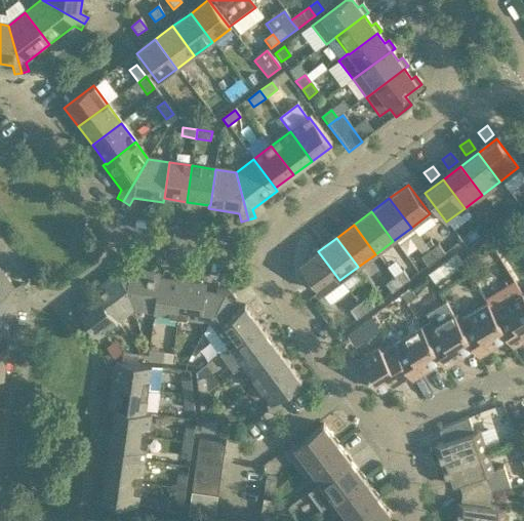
[(438,245),(429,252),(436,261),(444,254),(438,245)]
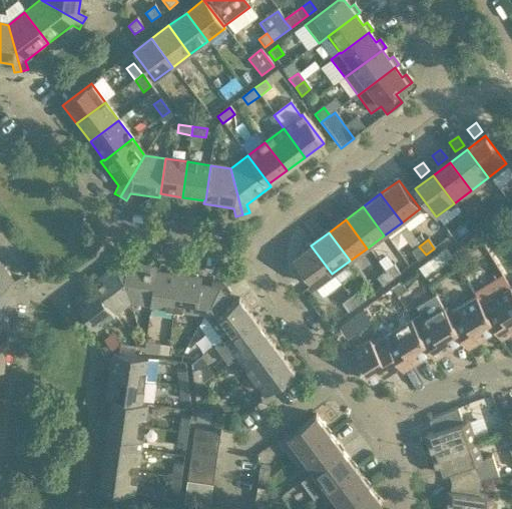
[(332,274),(311,245),(293,260),(314,288),(332,274)]
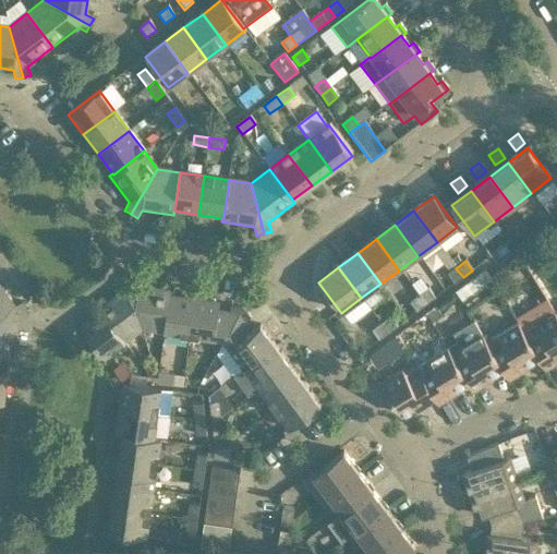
[(463,277),(456,268),(447,275),(453,285),(463,277)]
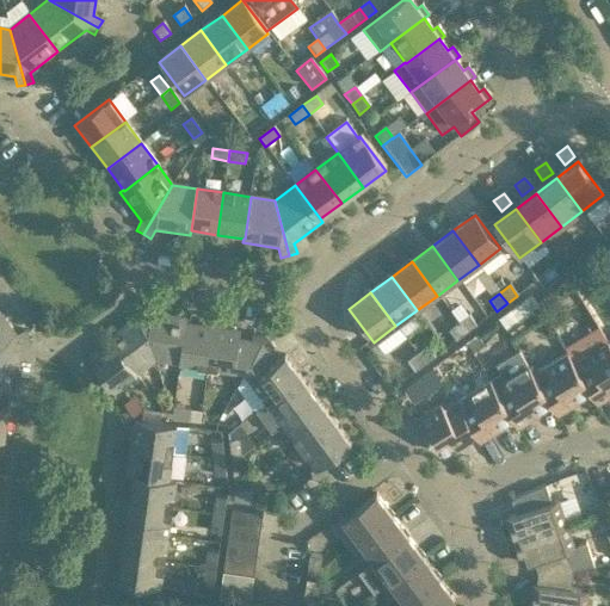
[(498,320),(507,334),(521,325),(518,322),(540,307),(531,296),(498,320)]
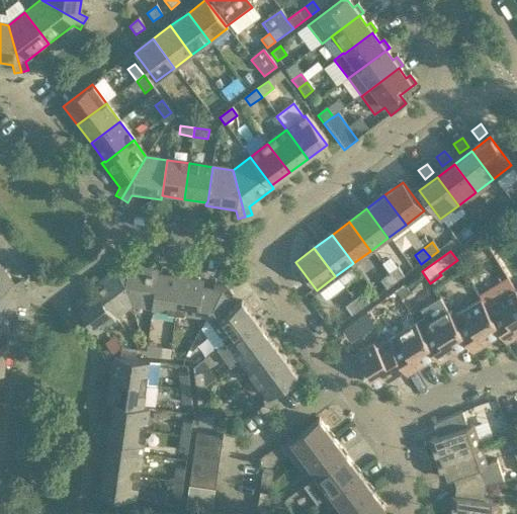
[(149,310),(154,270),(128,266),(126,258),(119,260),(132,308),(149,310)]
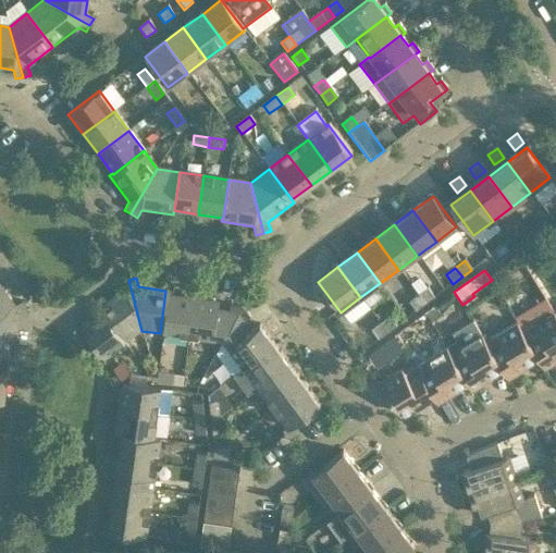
[(141,331),(128,280),(121,282),(123,291),(98,310),(100,312),(123,344),(141,331)]
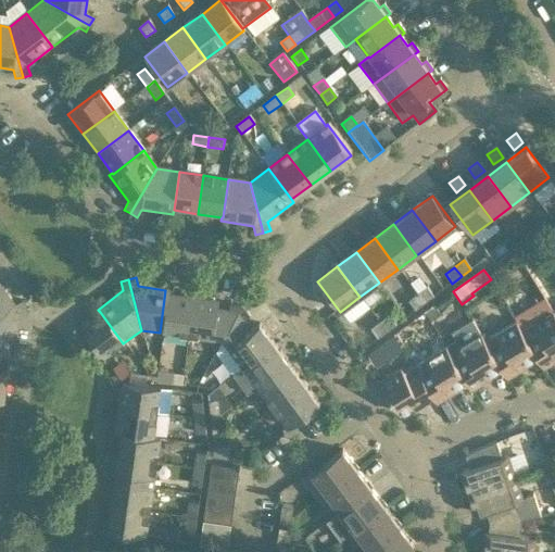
[(0,317),(25,311),(23,303),(14,305),(0,287),(0,317)]
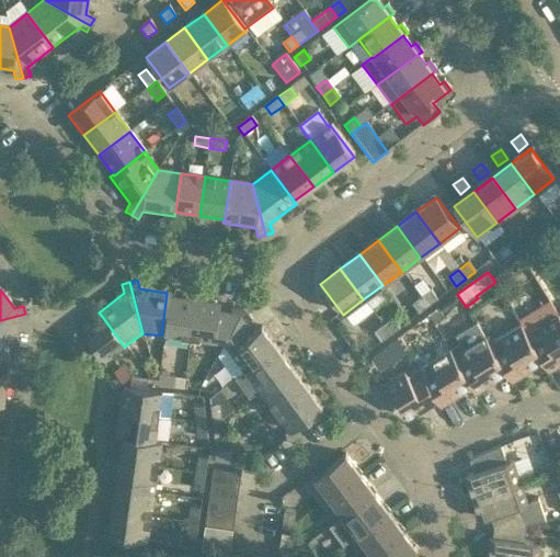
[(430,291),(421,298),(427,307),(437,300),(430,291)]
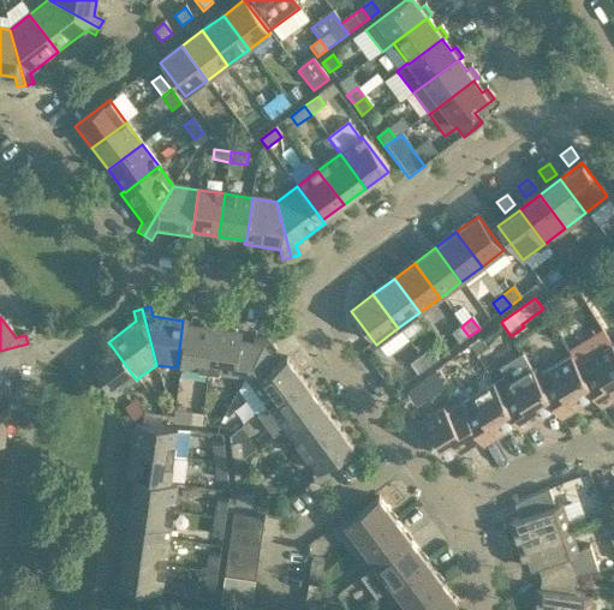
[(208,372),(213,329),(188,326),(188,322),(183,321),(177,368),(208,372)]
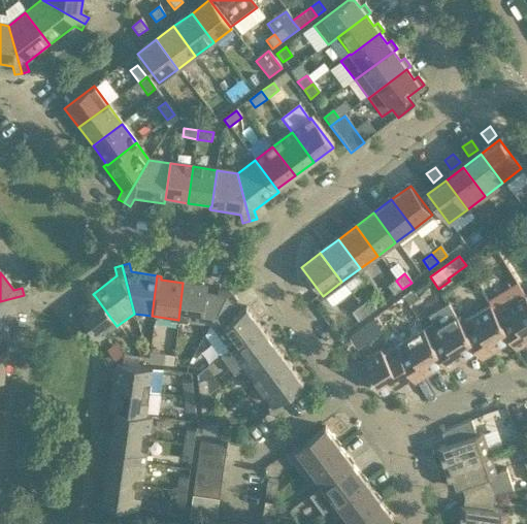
[(402,289),(396,281),(387,287),(394,296),(402,289)]
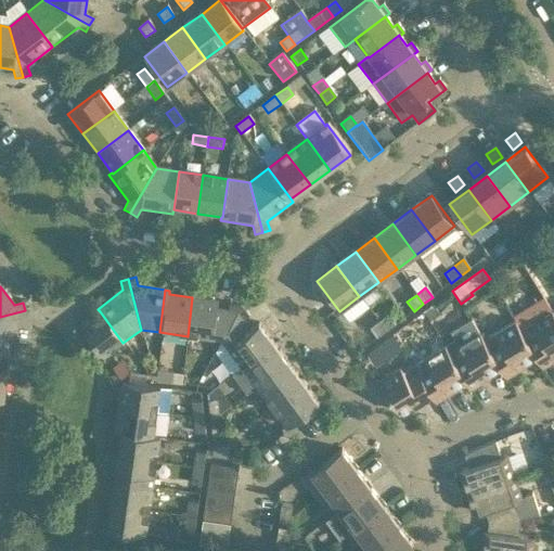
[(221,341),(237,315),(228,314),(216,311),(218,302),(192,297),(188,336),(221,341)]
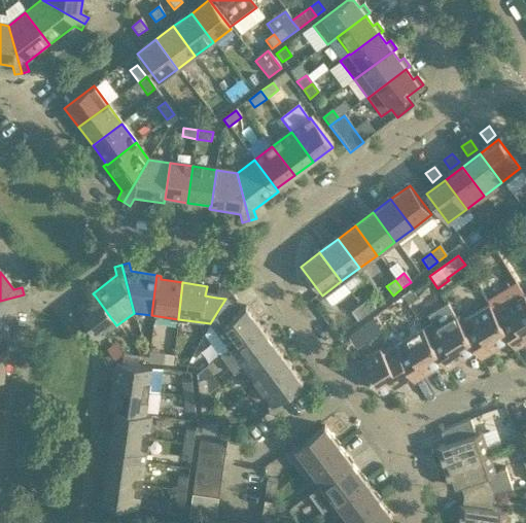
[(237,302),(230,291),(217,290),(216,298),(225,299),(231,306),(237,302)]
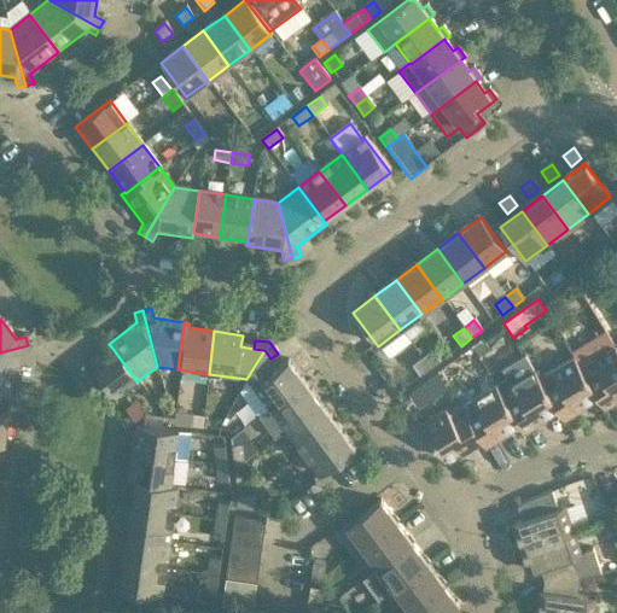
[(30,354),(28,345),(0,352),(0,387),(11,390),(11,391),(15,391),(19,356),(30,354)]
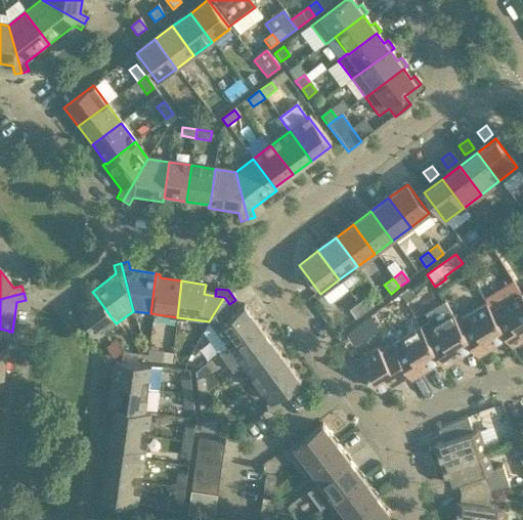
[(94,294),(75,308),(97,338),(116,323),(94,294)]
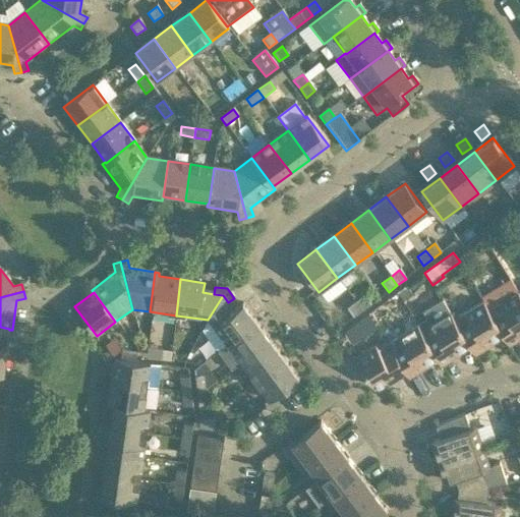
[(518,337),(519,335),(519,297),(518,293),(488,311),(496,323),(495,323),(502,335),(501,335),(509,347),(519,340),(518,337)]
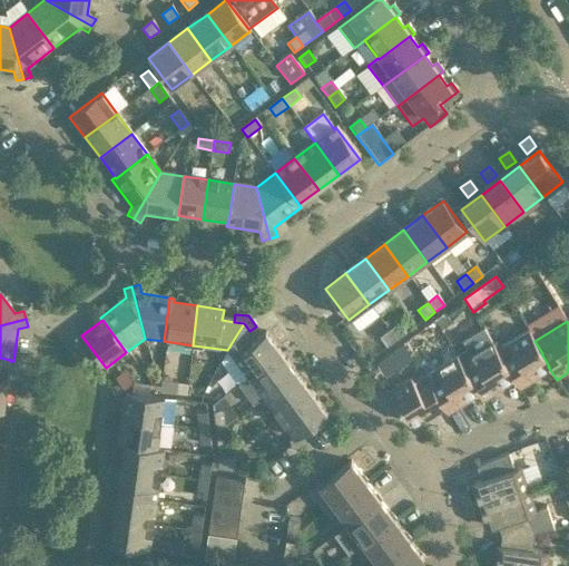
[(256,341),(249,331),(244,323),(227,350),(248,379),(281,355),(265,334),(256,341)]
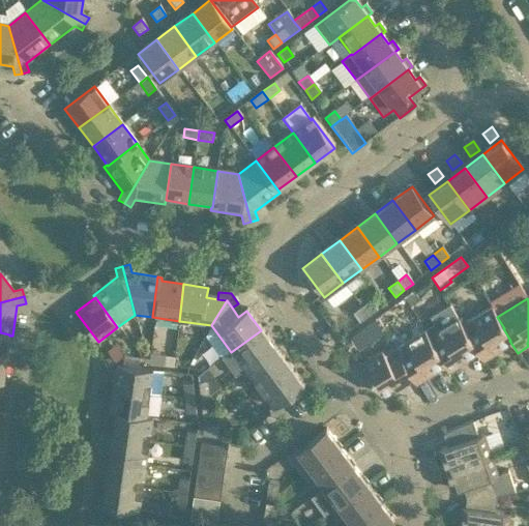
[(371,301),(361,308),(369,317),(377,311),(371,301)]
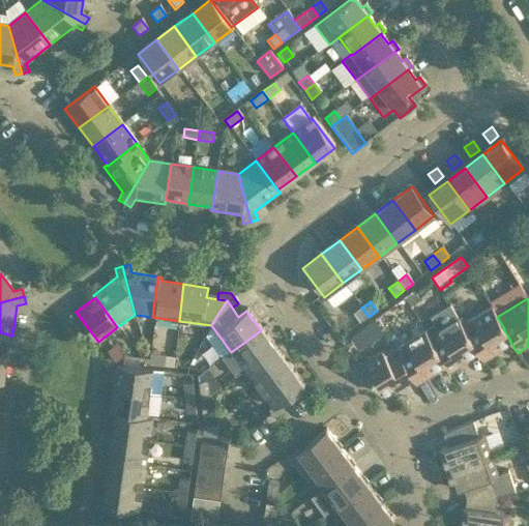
[(369,317),(361,308),(353,315),(359,323),(369,317)]
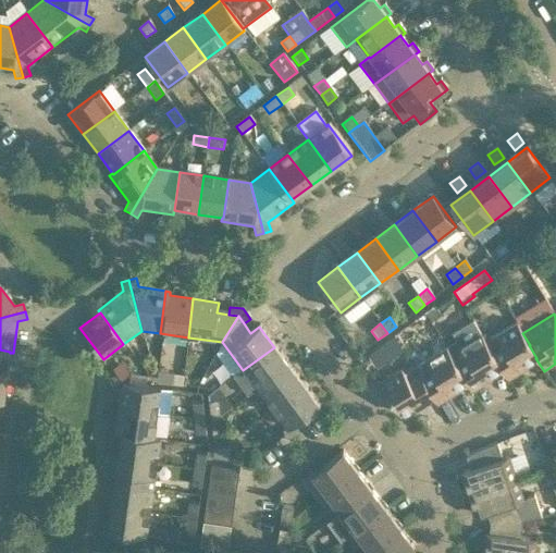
[(517,370),(535,358),(536,358),(529,345),(530,345),(522,333),(517,324),(485,343),(493,355),(492,356),(501,369),(501,370),(507,381),(519,373),(517,370)]
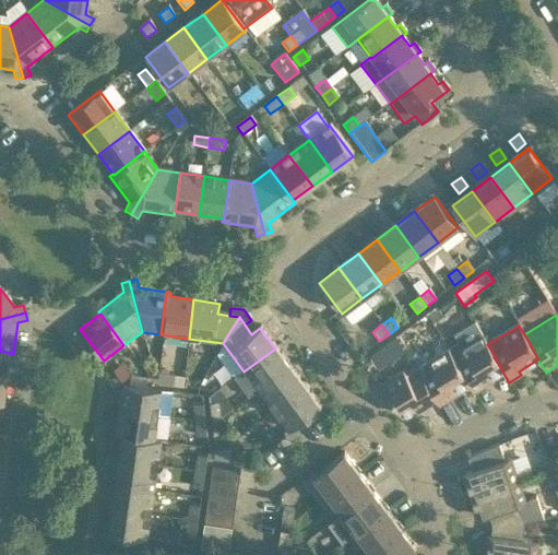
[(483,382),(502,372),(502,370),(494,357),(495,356),(487,344),(483,337),(462,350),(458,344),(448,350),(459,368),(467,385),(473,394),(485,387),(483,382)]
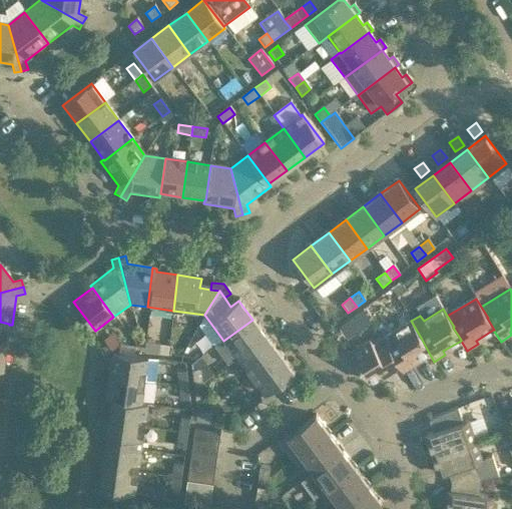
[(237,359),(267,338),(252,320),(223,341),(214,348),(227,366),(237,359)]
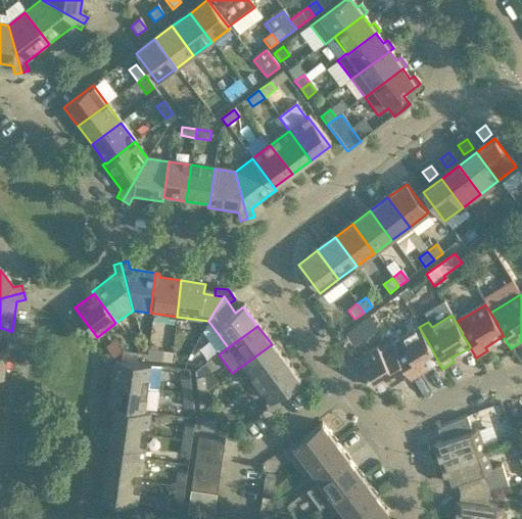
[(419,370),(437,360),(429,344),(419,327),(389,345),(396,357),(408,376),(408,377),(410,381),(421,374),(419,370)]
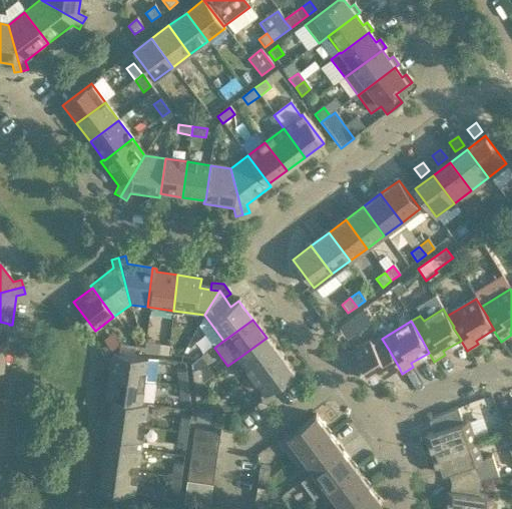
[(0,345),(6,347),(9,325),(9,324),(0,322),(0,345)]
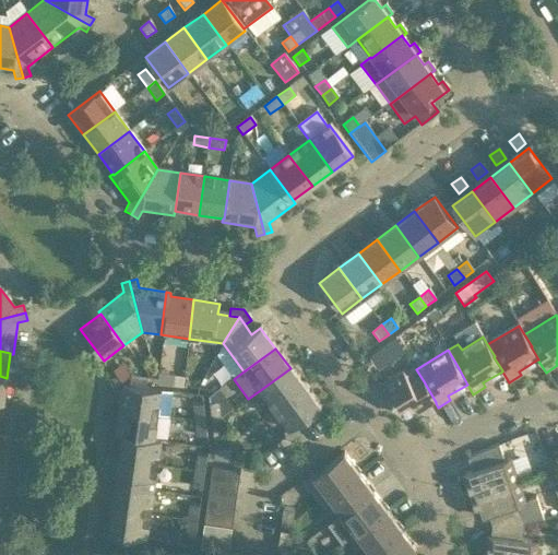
[(305,388),(291,368),(259,391),(274,412),(305,388)]
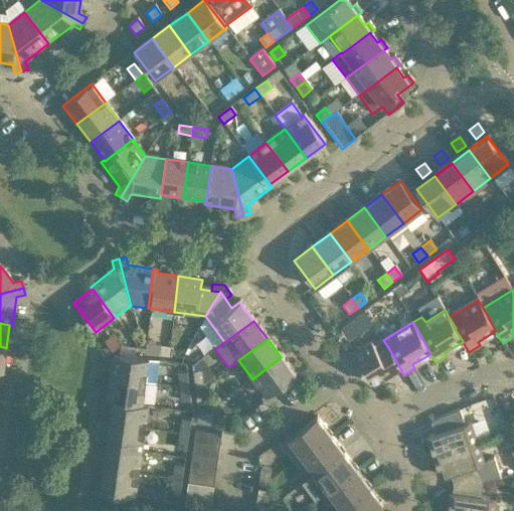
[(390,351),(383,340),(373,346),(371,342),(351,354),(370,385),(388,373),(390,377),(401,371),(401,370),(390,351)]
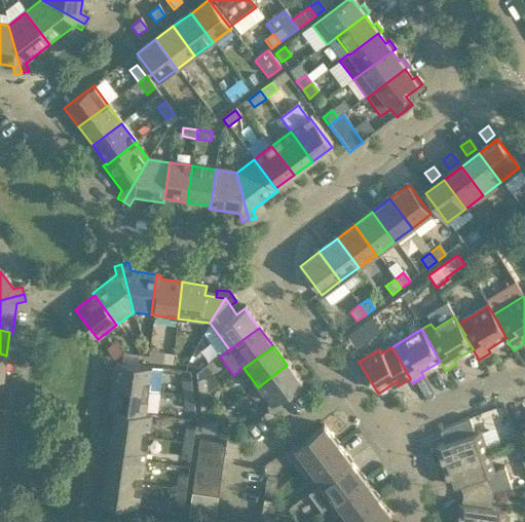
[(162,364),(163,355),(149,352),(147,362),(162,364)]
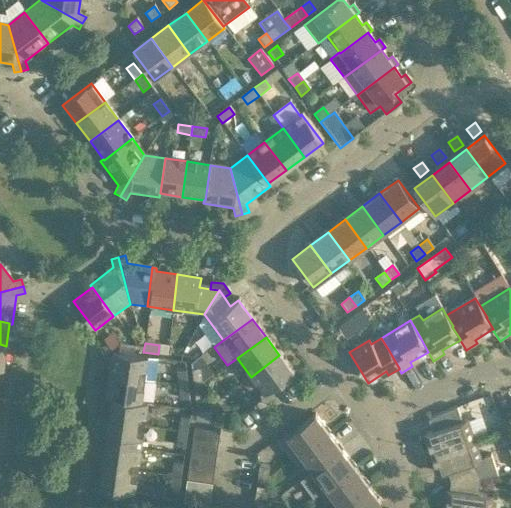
[(132,356),(133,348),(119,346),(118,354),(132,356)]
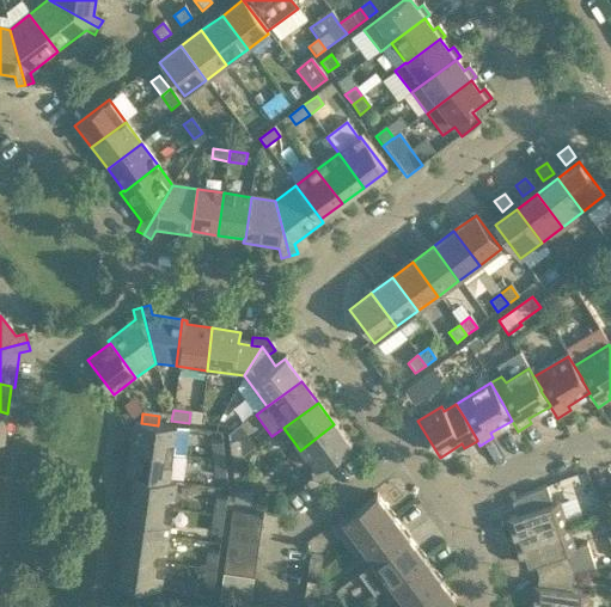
[(185,458),(189,430),(158,425),(141,423),(134,422),(130,449),(172,455),(185,458)]
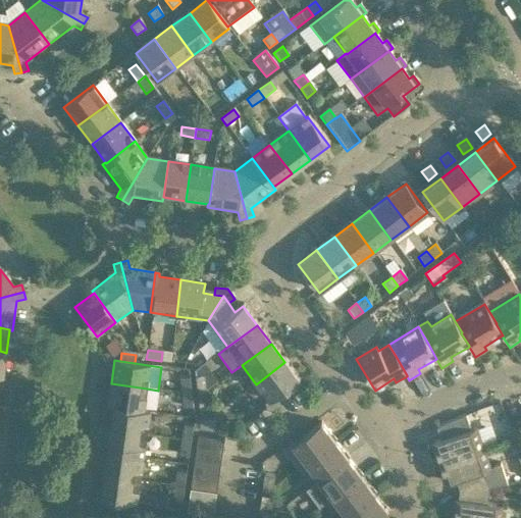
[(299,381),(284,362),(256,384),(270,403),(299,381)]
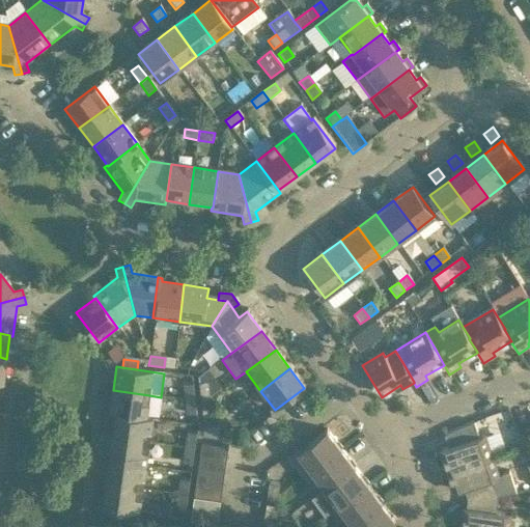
[(198,384),(200,399),(210,398),(207,383),(198,384)]
